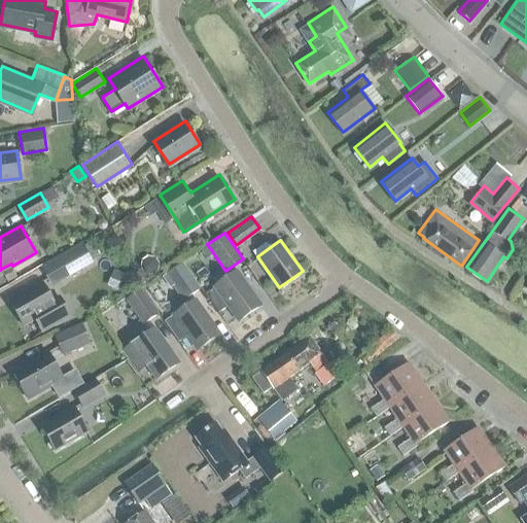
[(40,266),(51,284),(94,260),(82,241),(40,266)]
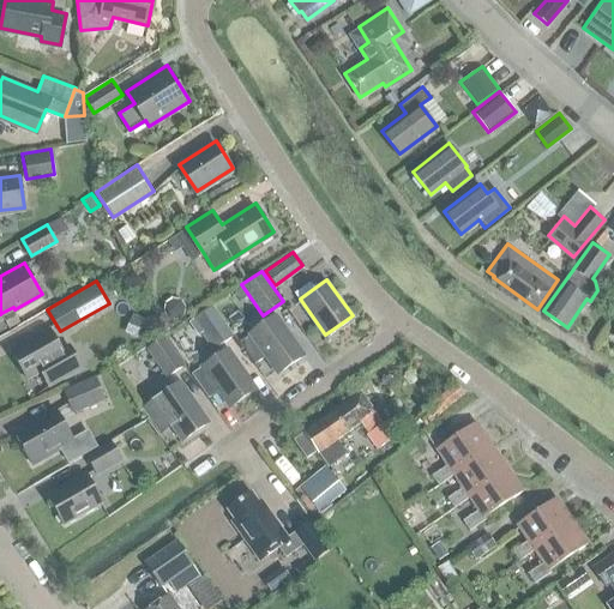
[(240,283),(233,289),(239,299),(247,293),(241,284),(240,283)]
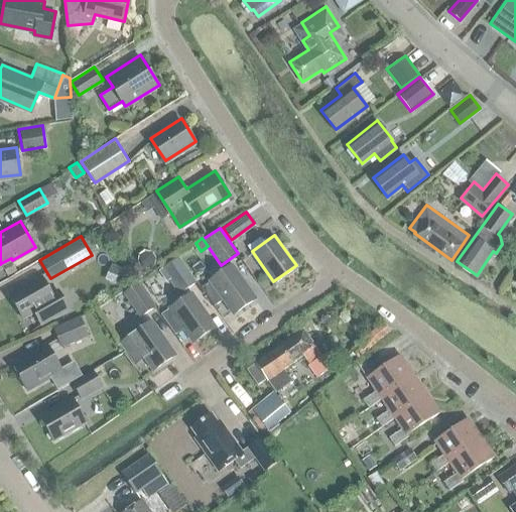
[(138,252),(137,259),(143,268),(157,259),(151,250),(144,248),(138,252)]
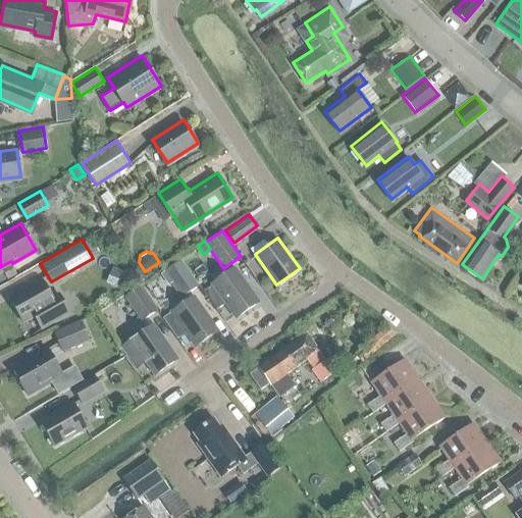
[(180,258),(162,270),(180,296),(199,283),(180,258)]
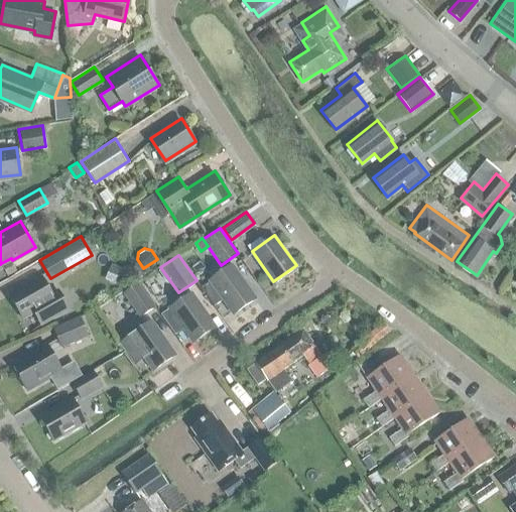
[(11,258),(1,263),(6,272),(16,267),(12,260),(11,258)]
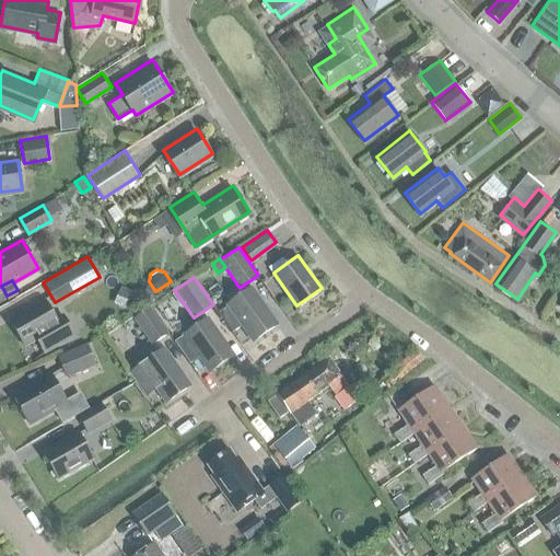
[(242,323),(253,339),(277,322),(251,286),(228,302),(228,303),(219,310),(232,329),(242,323)]
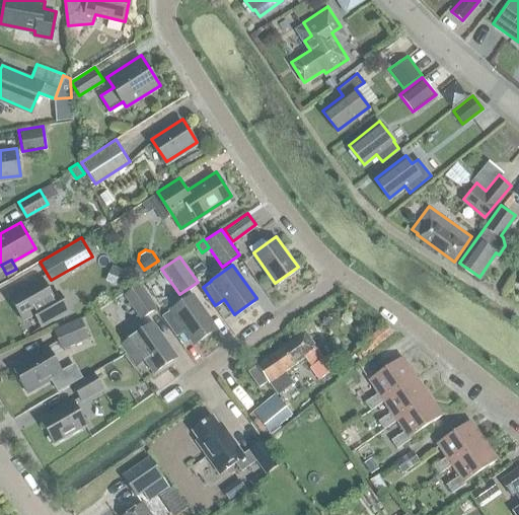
[(9,294),(23,318),(38,310),(45,322),(69,309),(59,291),(52,295),(41,276),(9,294)]
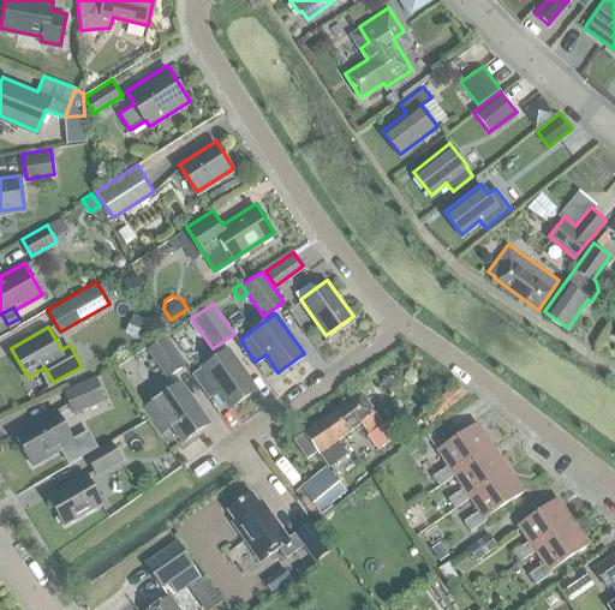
[(184,364),(163,335),(145,348),(167,377),(184,364)]
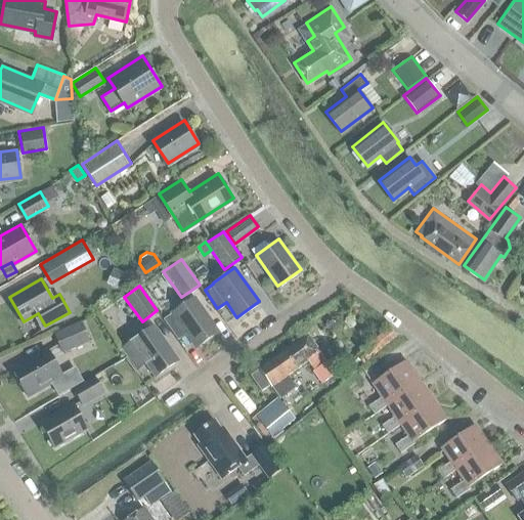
[(218,330),(194,296),(164,317),(178,337),(186,331),(195,346),(218,330)]
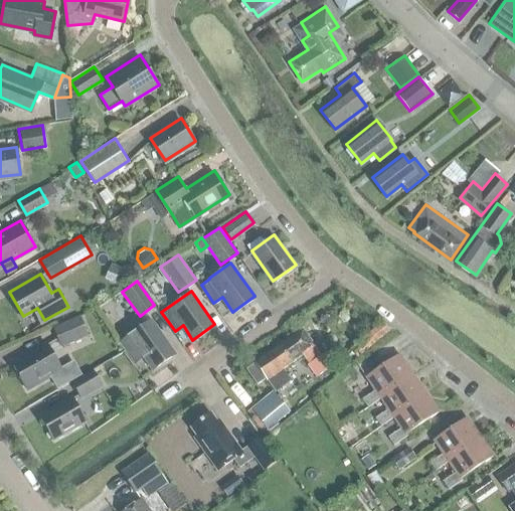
[(53,325),(61,344),(88,333),(79,315),(53,325)]
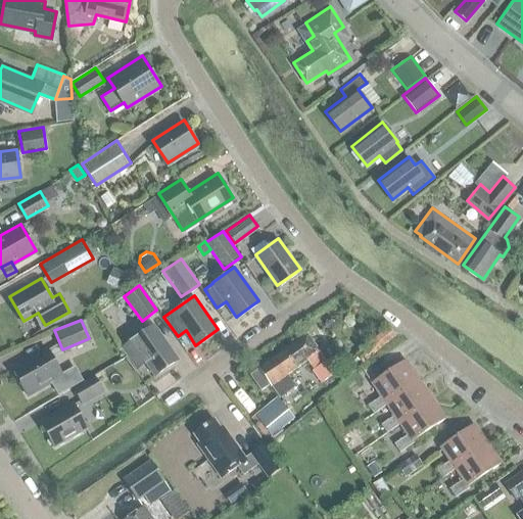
[(145,359),(155,373),(177,358),(153,324),(122,345),(135,365),(145,359)]
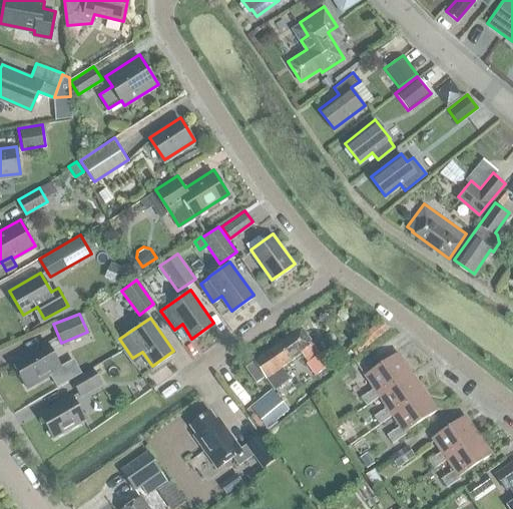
[(322,351),(302,324),(246,365),(258,380),(266,374),(267,375),(276,387),(291,375),(283,364),(306,347),(313,358),(307,362),(316,374),(334,360),(325,349),(322,351)]
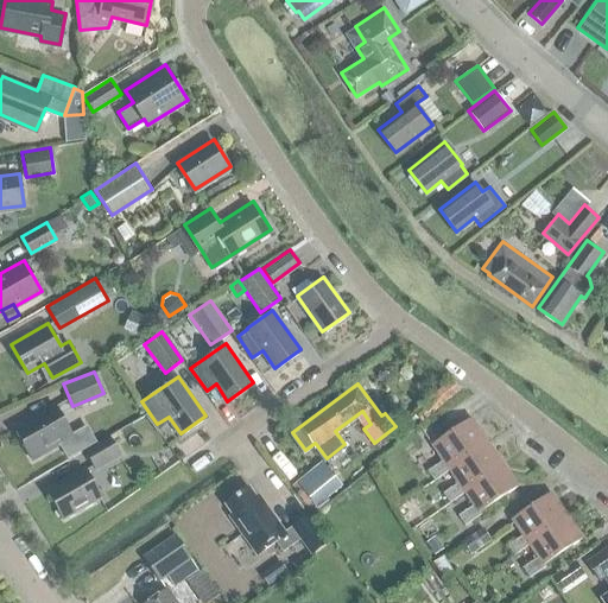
[(426,397),(412,408),(422,419),(435,407),(426,397)]
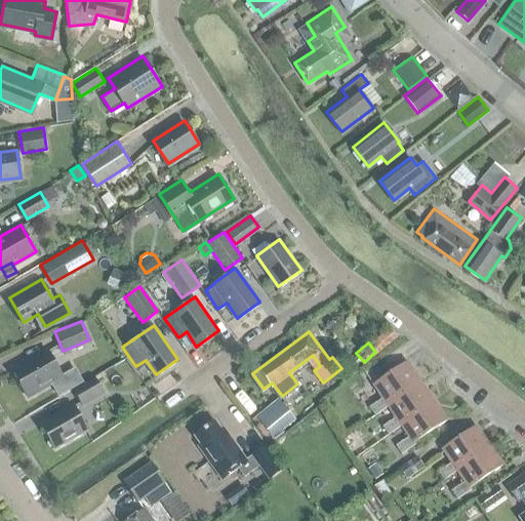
[(12,368),(28,395),(63,374),(47,348),(12,368)]
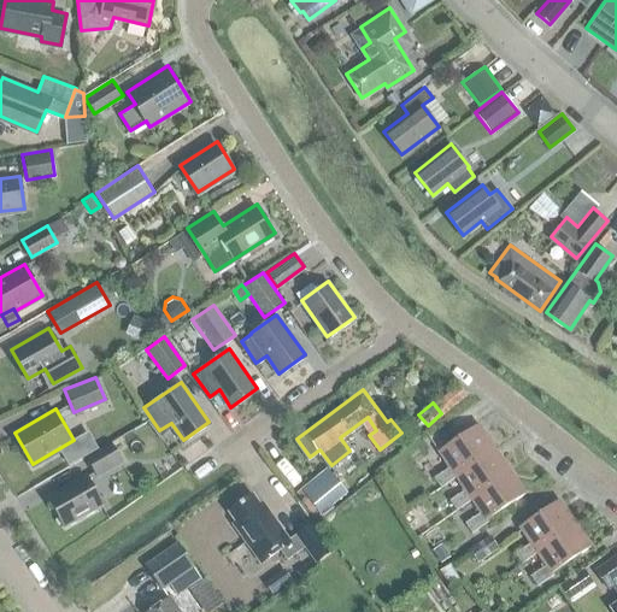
[(495,447),(479,422),(438,448),(450,464),(434,475),(441,484),(456,474),(495,447)]
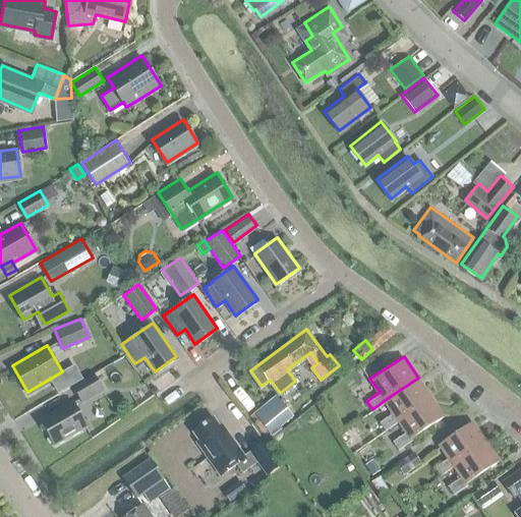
[(71,385),(81,402),(104,390),(94,371),(71,385)]
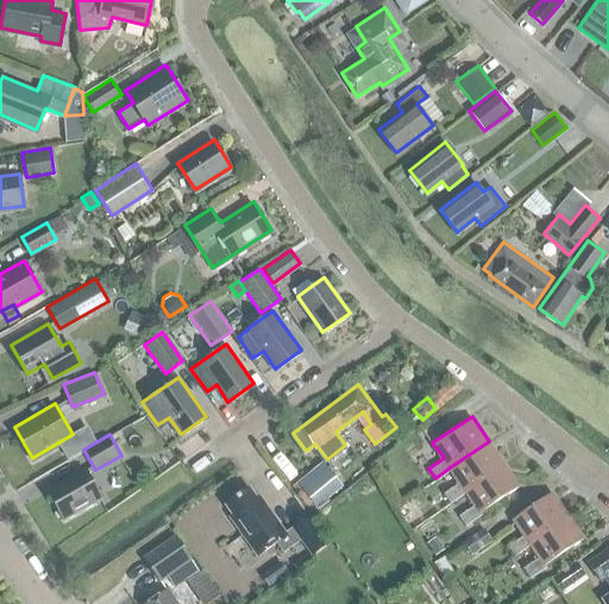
[(504,464),(489,441),(450,467),(458,480),(444,491),(450,501),(465,490),(504,464)]
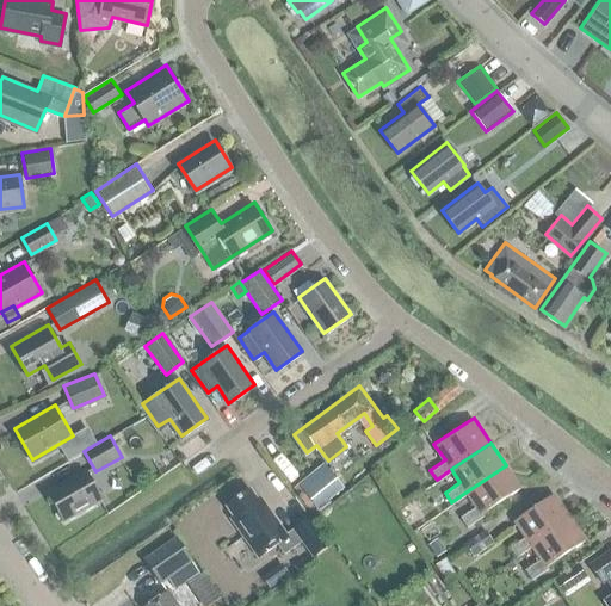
[(467,492),(475,504),(461,514),(467,524),(483,513),(482,511),(520,484),(506,465),(467,492)]
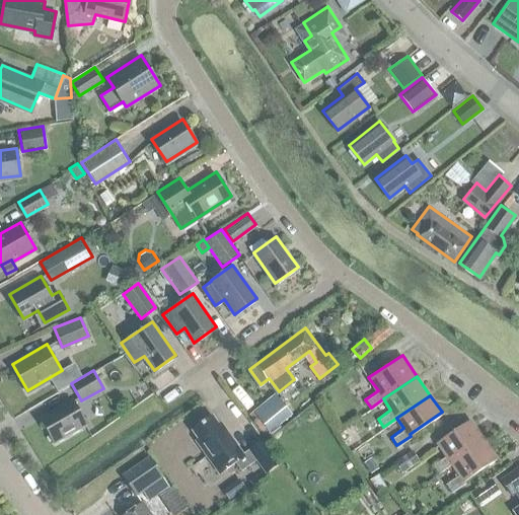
[(264,411),(272,422),(291,408),(282,396),(264,411)]
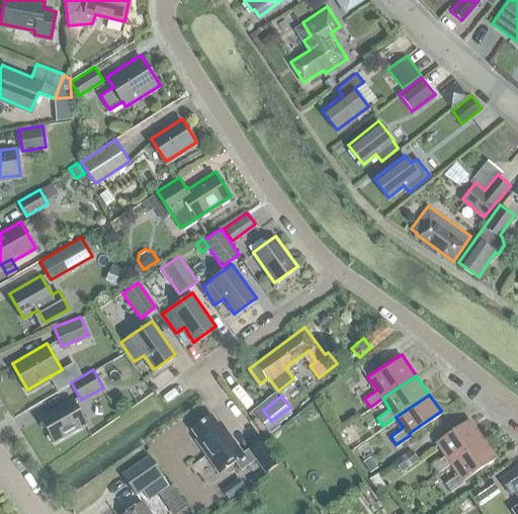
[(39,416),(54,440),(86,422),(72,398),(39,416)]
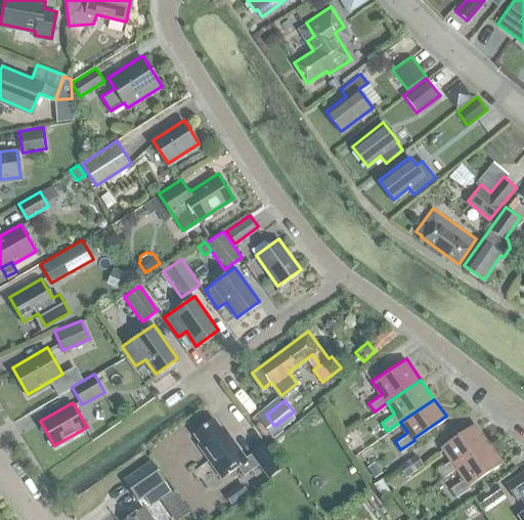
[(215,419),(194,434),(202,442),(199,444),(223,477),(239,465),(245,473),(260,462),(270,476),(284,467),(267,443),(247,458),(224,426),(221,428),(215,419)]
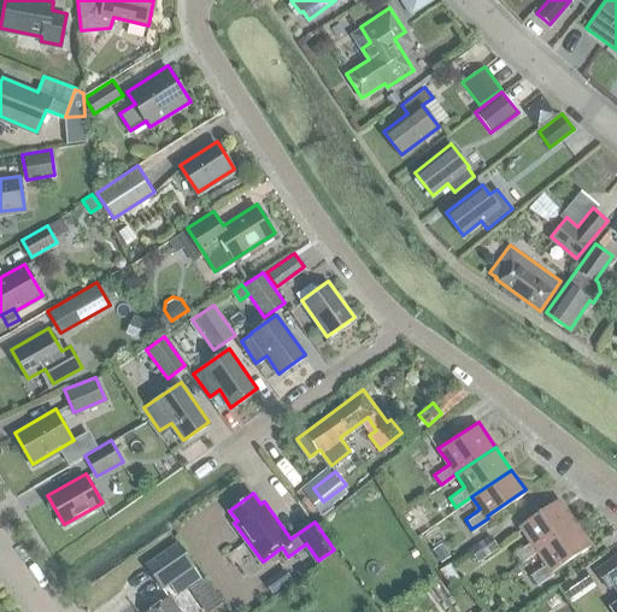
[(576,523),(559,496),(519,523),(530,540),(516,549),(522,559),(538,549),(576,523)]
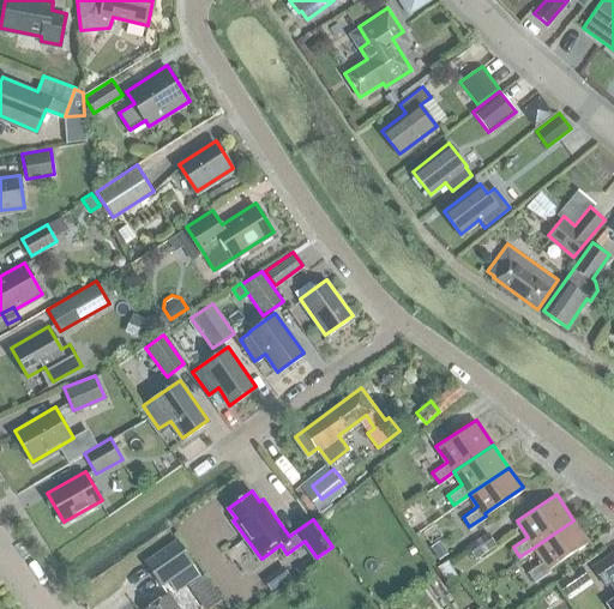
[(535,547),(543,559),(528,570),(535,579),(551,568),(549,566),(588,541),(573,520),(535,547)]
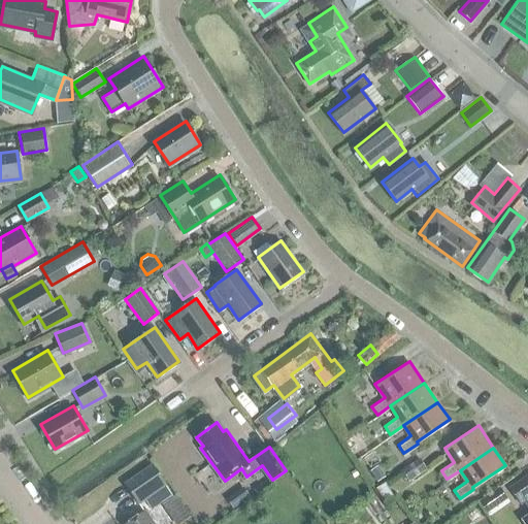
[(419,455),(402,466),(408,477),(426,465),(419,455)]
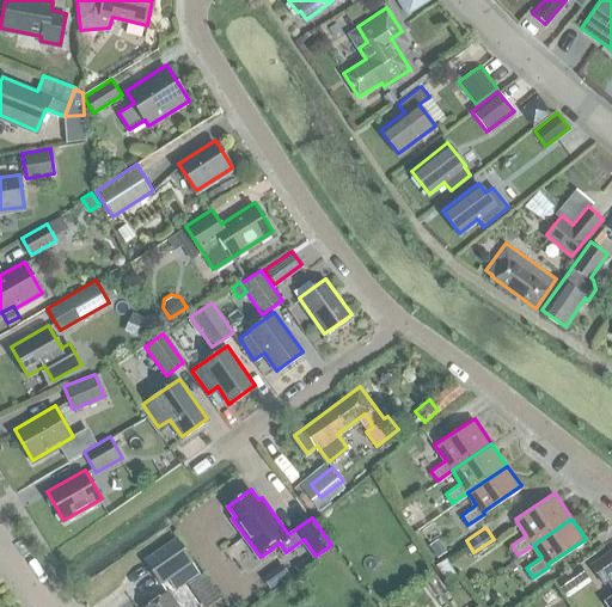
[(438,552),(447,546),(439,534),(429,540),(438,552)]
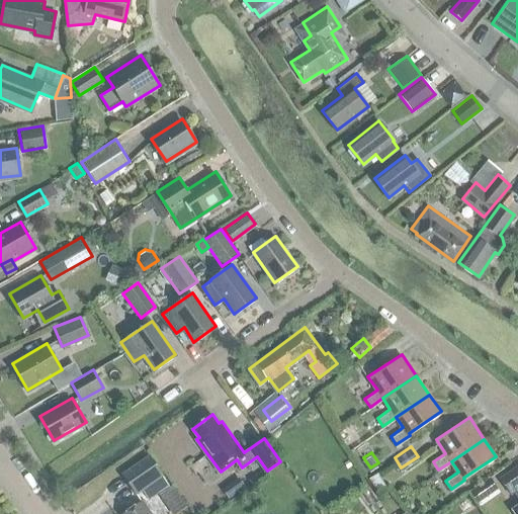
[(122,476),(136,496),(163,478),(150,457),(122,476)]
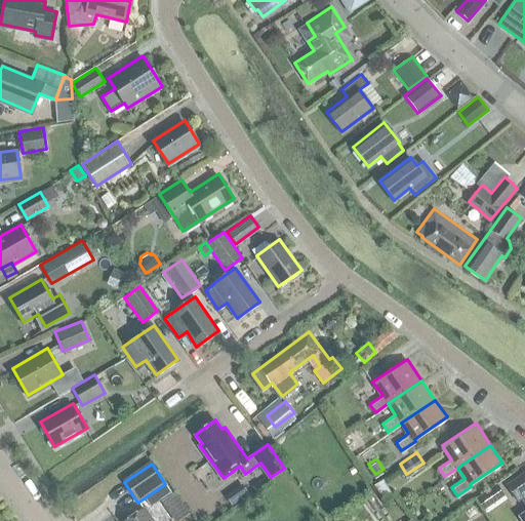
[(524,469),(508,482),(519,497),(522,494),(524,498),(524,509),(520,513),(524,520),(524,469)]
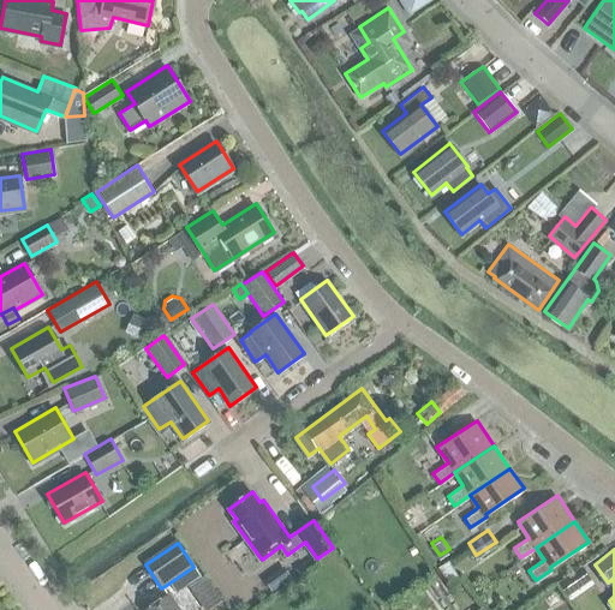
[(310,556),(294,566),(299,573),(314,562),(310,556)]
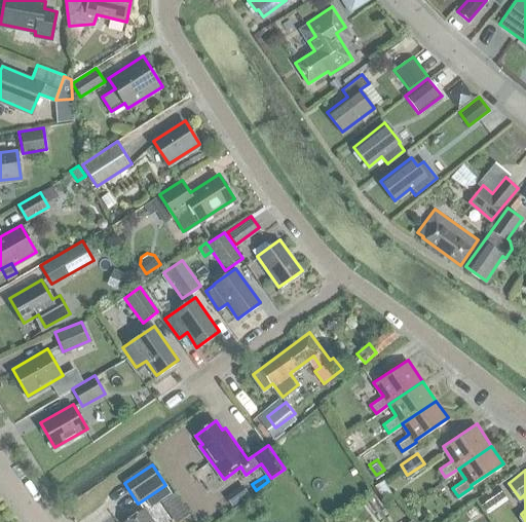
[(383,479),(374,484),(382,498),(391,492),(383,479)]
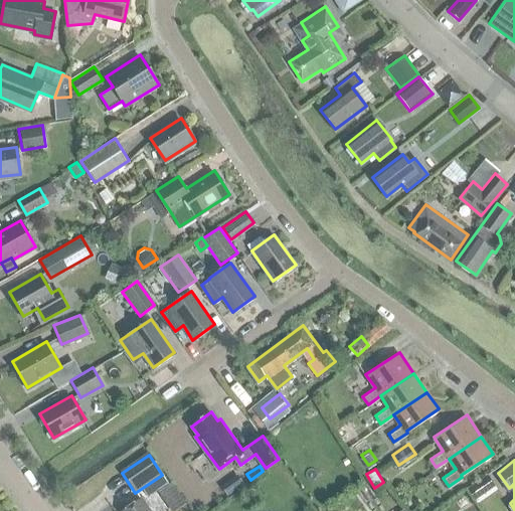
[(126,510),(147,510),(141,501),(126,510)]
